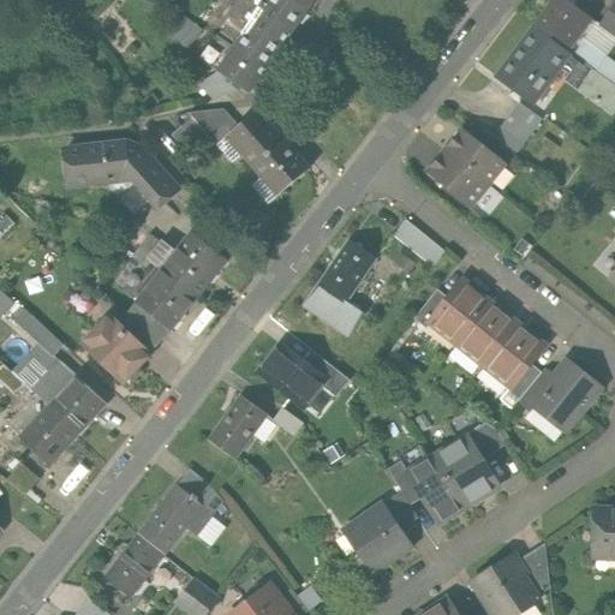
[(306,11),(291,0),(269,0),(237,49),(266,69),(306,11)]
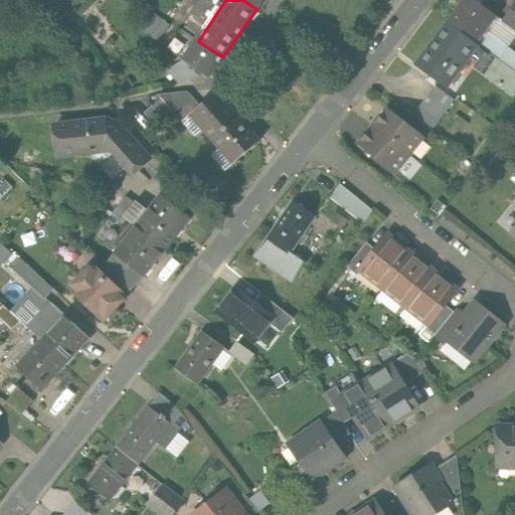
[(263,0),(243,0),(256,9),(263,0)]
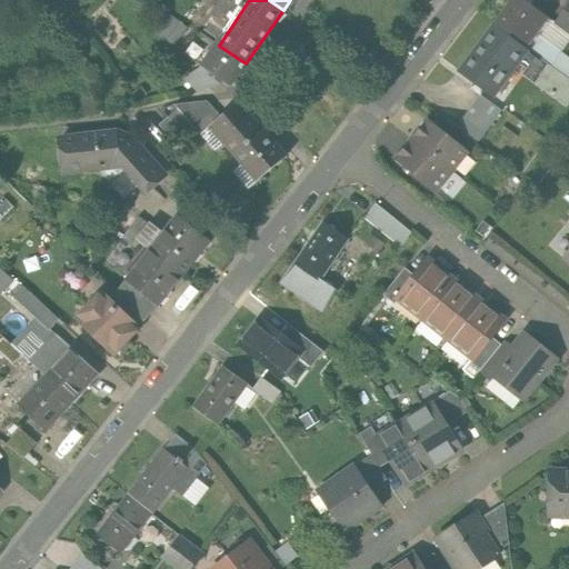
[(548,18),(523,0),(513,0),(495,27),(525,49),(548,18)]
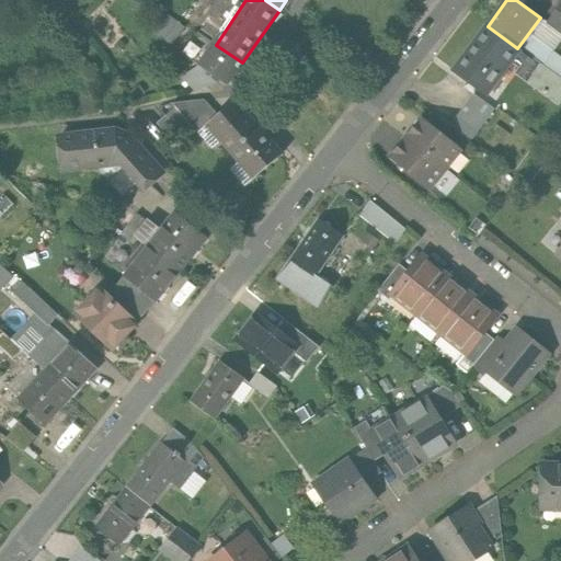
[(548,24),(560,33),(560,14),(557,12),(548,24)]
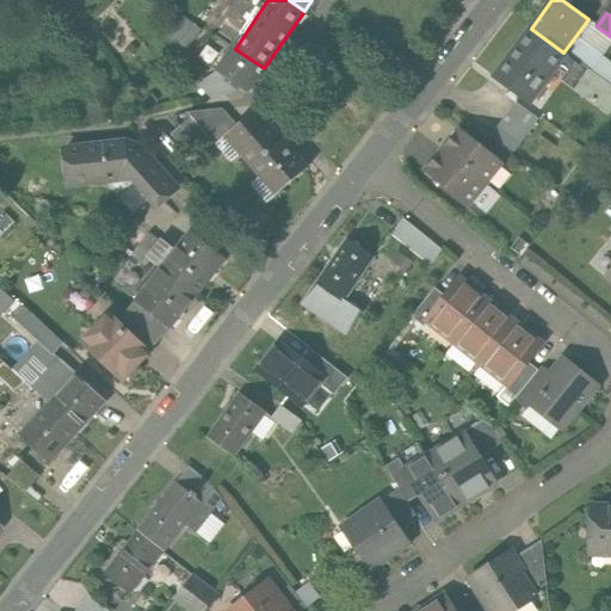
[(494,79),(530,105),(556,68),(566,75),(562,80),(606,113),(610,106),(610,87),(591,73),(563,53),(531,29),(494,79)]
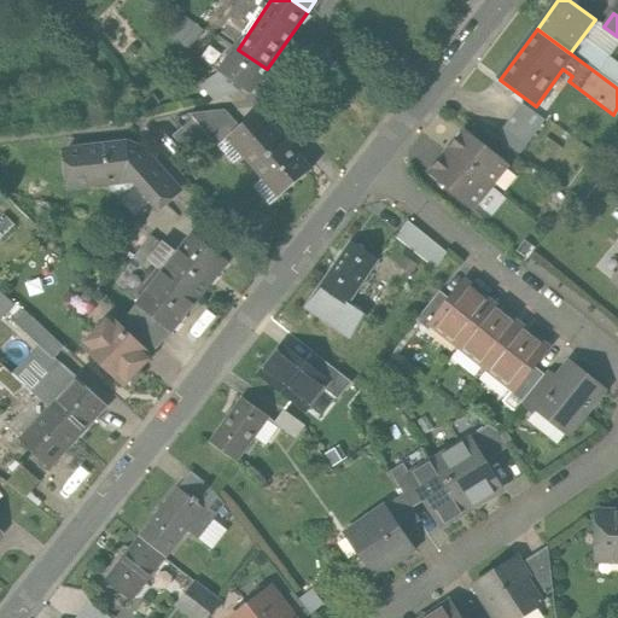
[(238,50),(221,73),(250,93),(267,69),(238,50)]
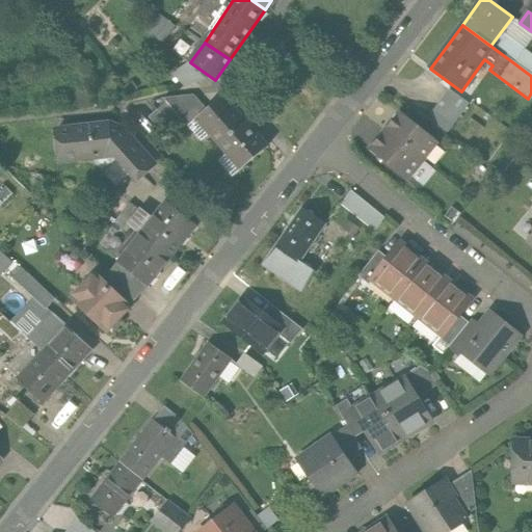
[(531,57),(523,51),(514,63),(531,76),(531,57)]
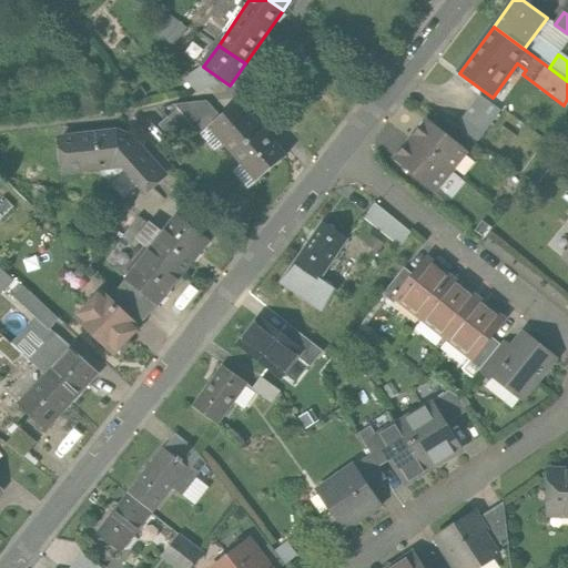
[(477,142),(499,112),(479,97),(457,128),(477,142)]
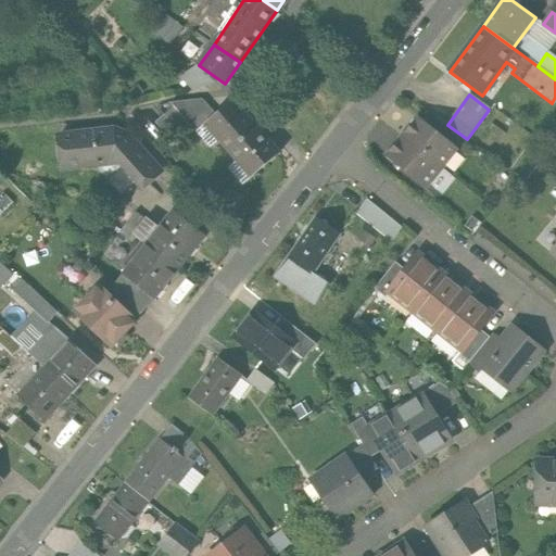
[(218,116),(203,99),(172,103),(198,134),(207,126),(218,116)]
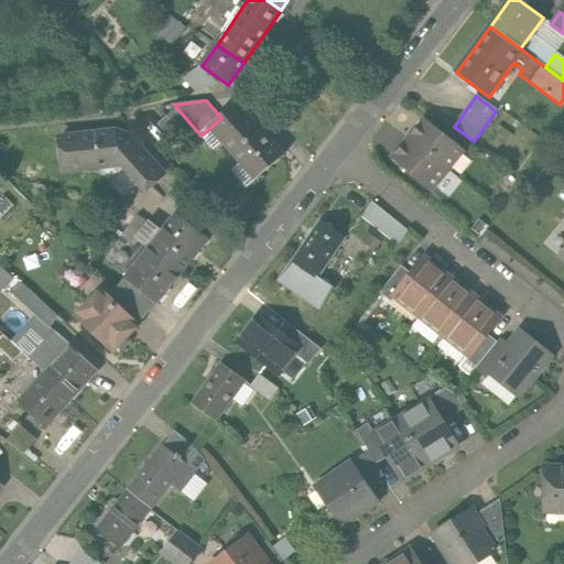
[(210,128),(256,181),(283,156),(238,104),(221,118),(210,128)]
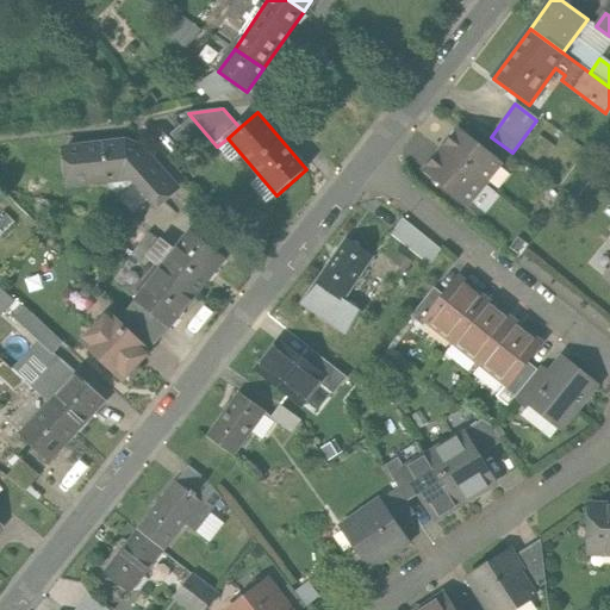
[(172,135),(188,154),(198,145),(181,126),(172,135)]
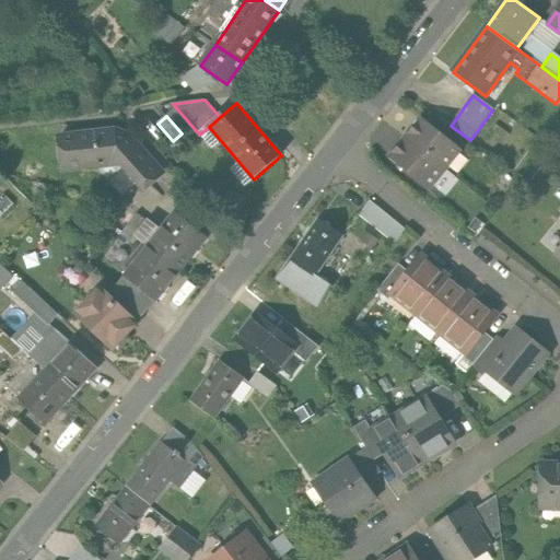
[(444,170),(461,150),(420,118),(405,138),(444,170)]
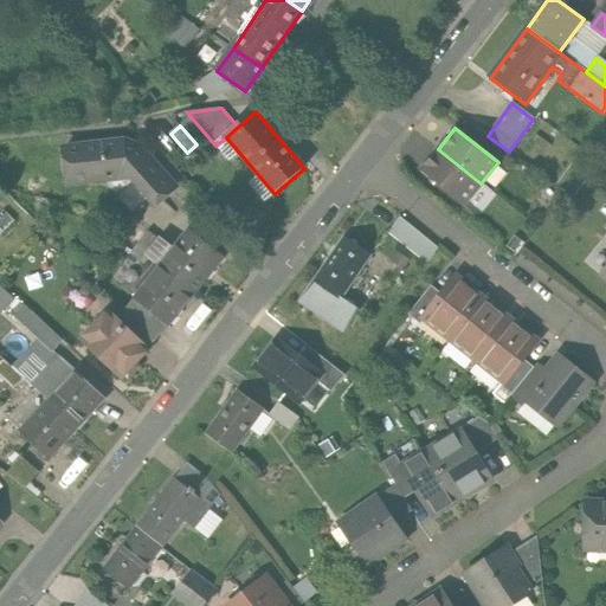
[(156,205),(175,188),(141,148),(124,142),(64,149),(69,184),(131,176),(156,205)]
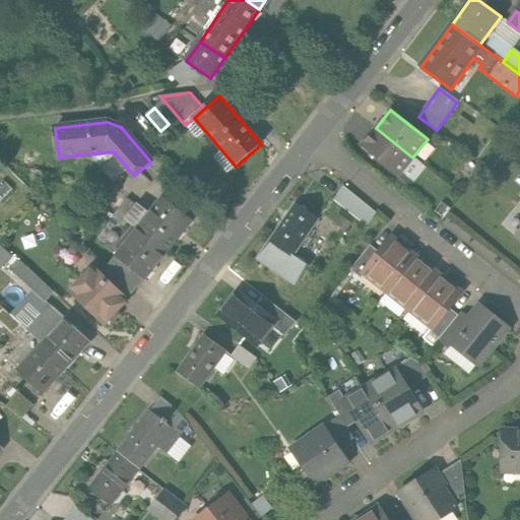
[(160,131),(155,135),(163,142),(176,131),(169,124),(160,131)]
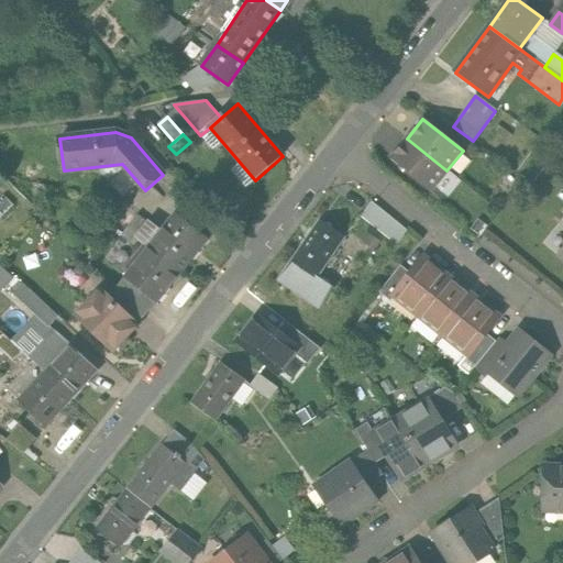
[(390,159),(431,191),(446,170),(407,139),(390,159)]
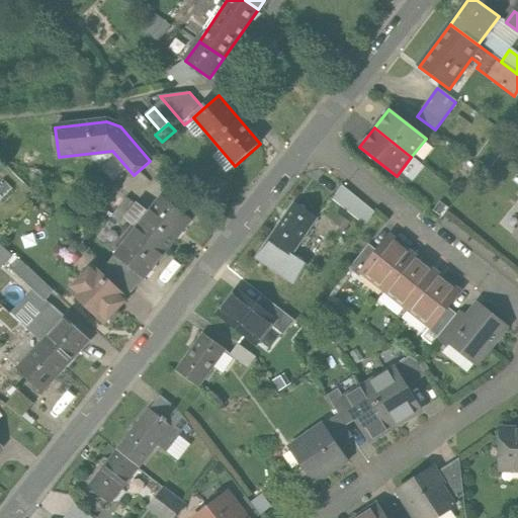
[(342,186),(332,198),(364,225),(374,212),(342,186)]
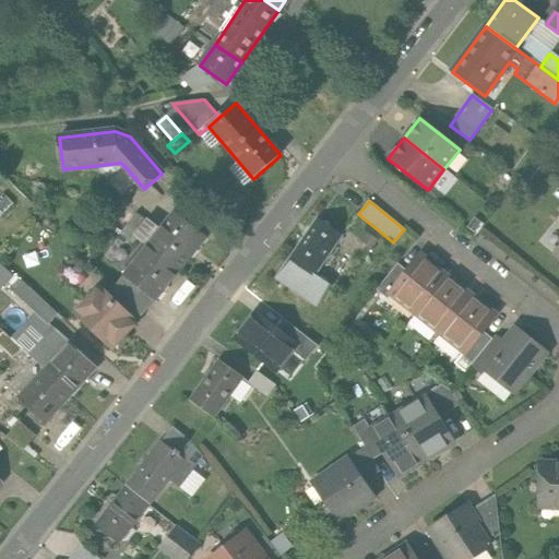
[(137,239),(149,224),(137,214),(120,234),(133,245),(138,239),(137,239)]
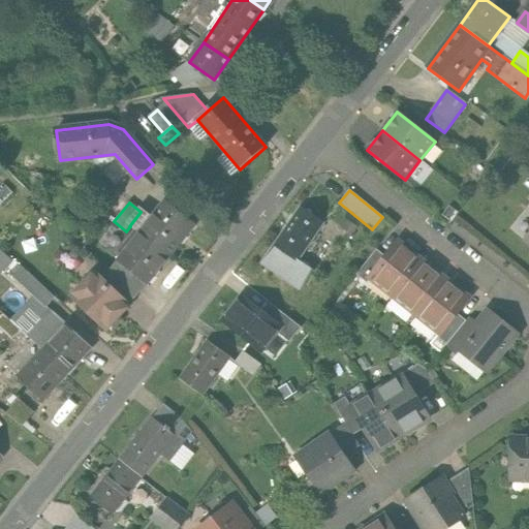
[(169,257),(194,225),(164,203),(151,220),(139,235),(169,257)]
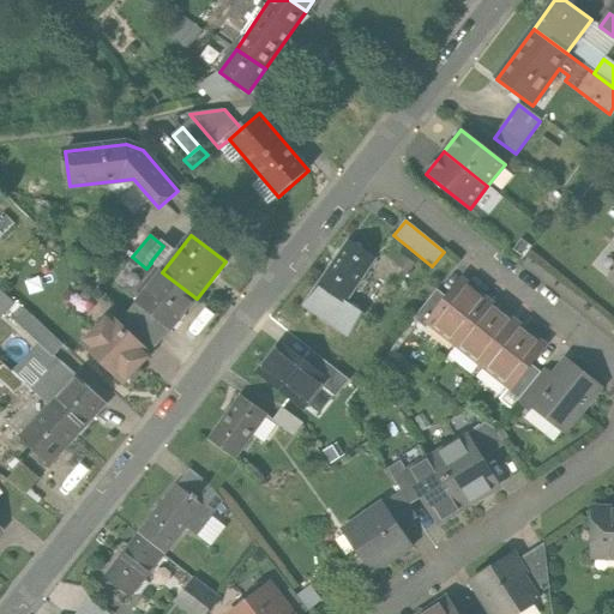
[(345,304),(375,259),(349,241),(305,306),(348,336),(362,315),(345,304)]
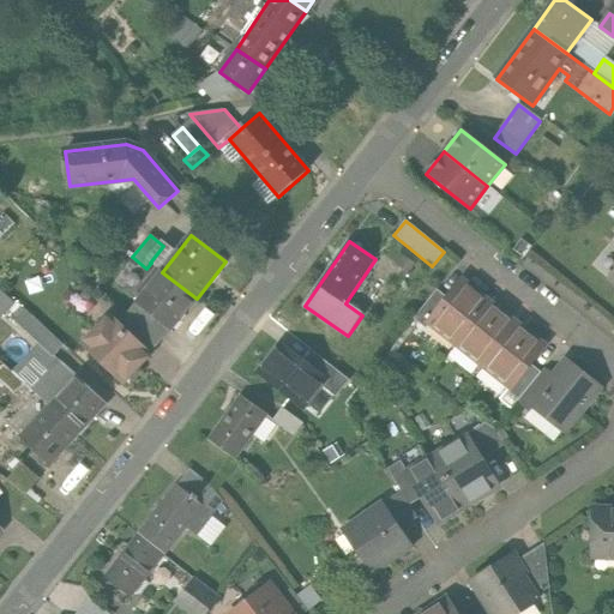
[(162,272),(175,256),(163,246),(150,263),(151,263),(162,272)]
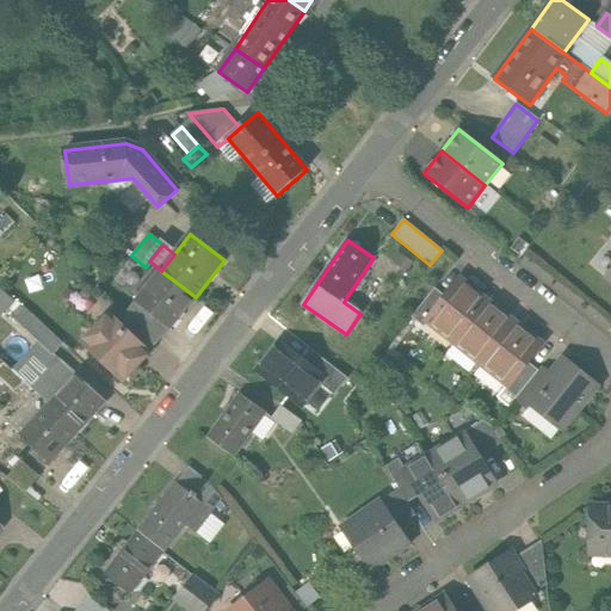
[(135,303),(170,331),(196,297),(161,271),(135,303)]
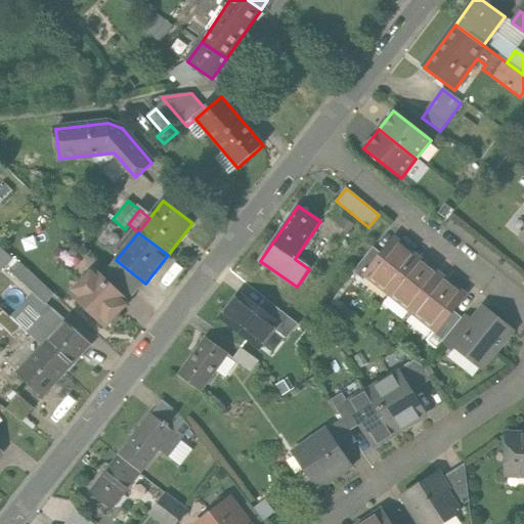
[(367,276),(389,294),(417,258),(393,241),(382,255),(365,275),(367,276)]
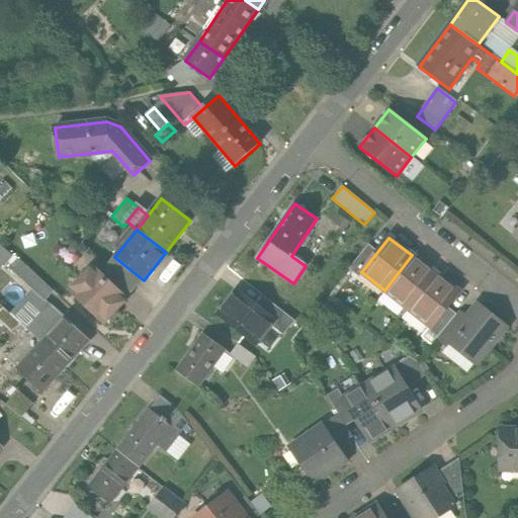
[(360,277),(363,273),(361,272),(377,252),(368,244),(349,269),(360,277)]
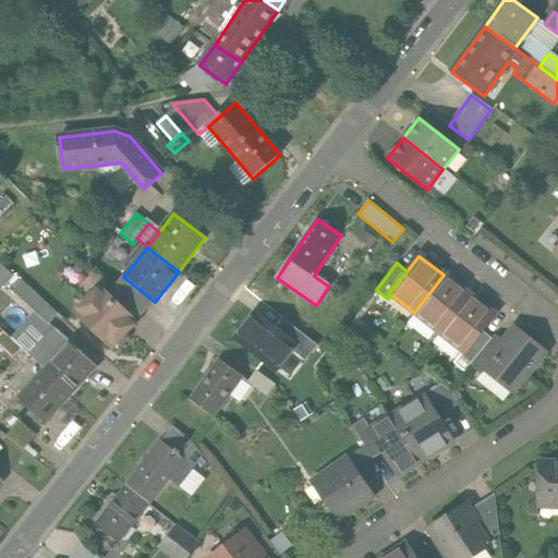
[(463,291),(444,275),(414,313),(438,331),(462,301),(458,298),(463,291)]
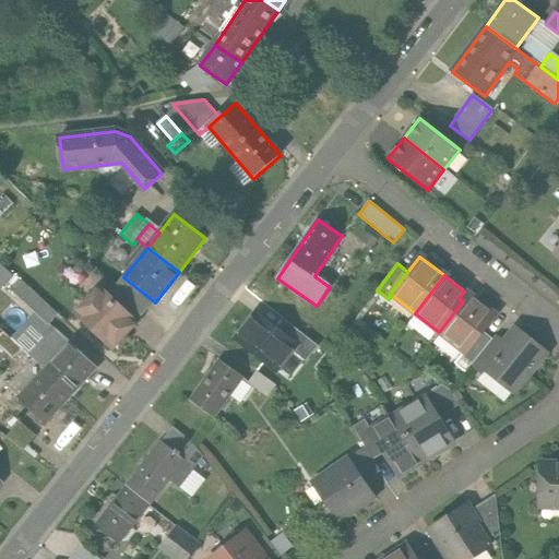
[(123,277),(116,287),(144,313),(145,316),(155,302),(123,277)]
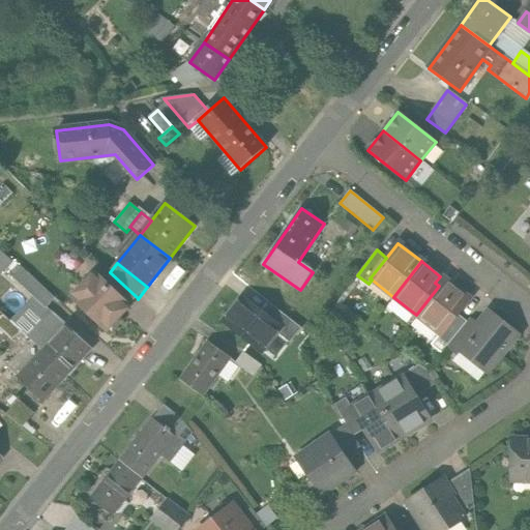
[(9,274),(46,308),(55,298),(19,264),(9,274)]
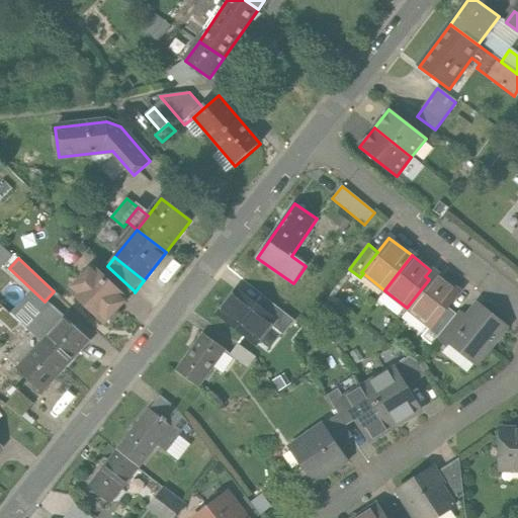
[(99,275),(124,299),(134,290),(107,266),(99,275)]
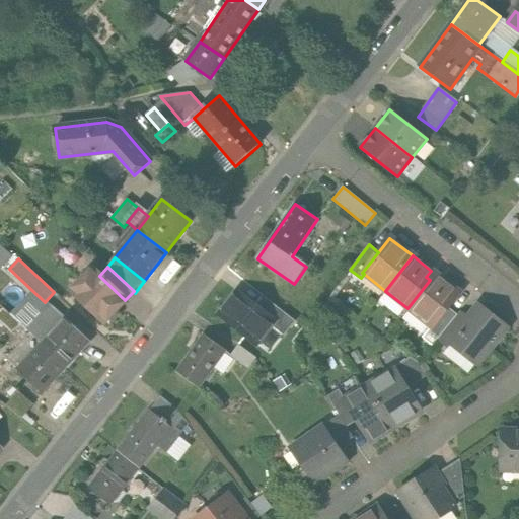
[(106,322),(109,324),(120,314),(117,311),(126,301),(125,300),(99,276),(91,268),(70,289),(80,300),(79,301),(91,313),(92,311),(104,323),(106,322)]
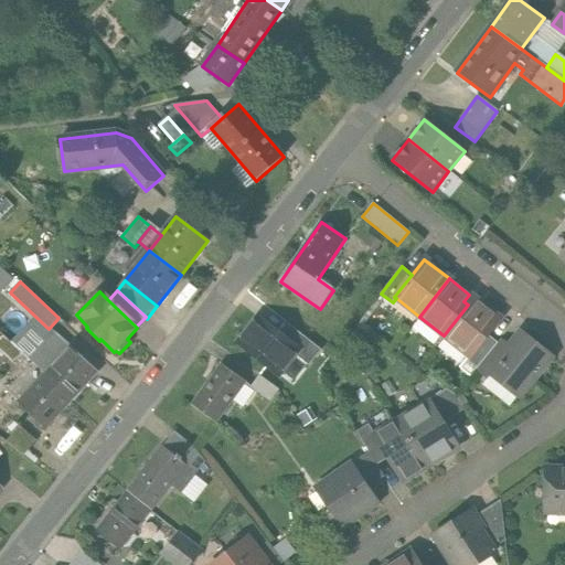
[(478,301),(469,295),(464,301),(468,305),(472,309),(478,301)]
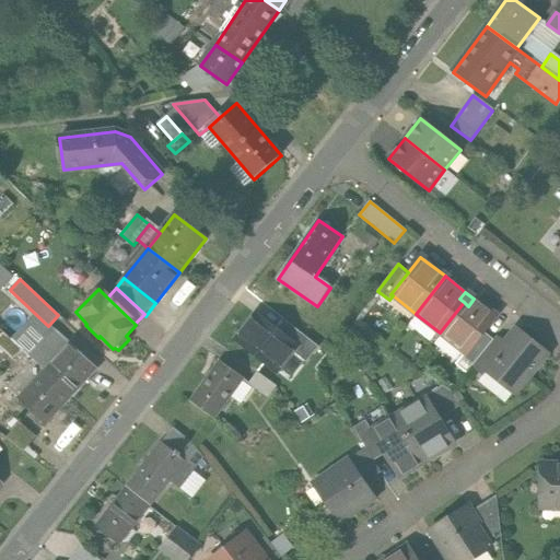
[(465,352),(466,353),(482,331),(496,316),(474,299),(468,306),(464,302),(440,333),(465,352)]
